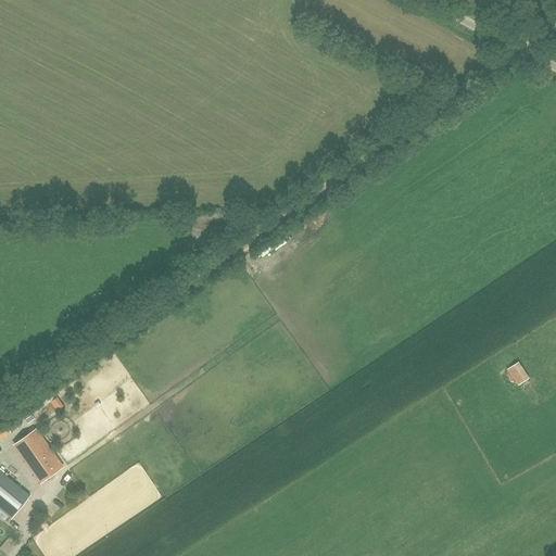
[(518,387),(528,379),(517,364),(507,370),(518,387)]
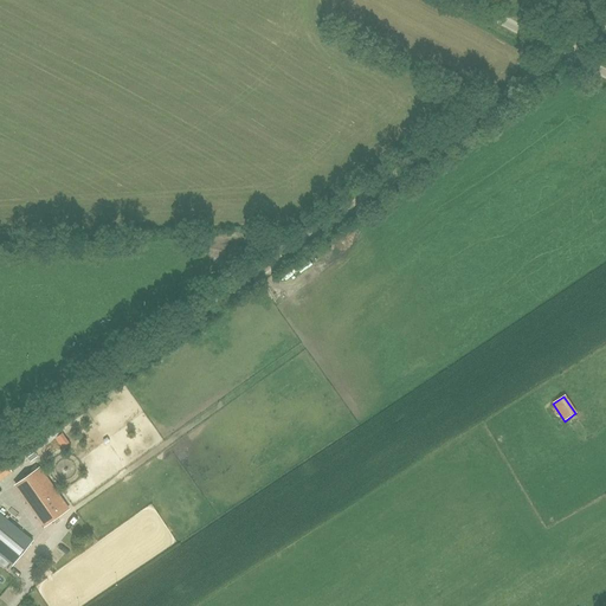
[(52,440),(38,451),(44,458),(58,447),(52,440)]
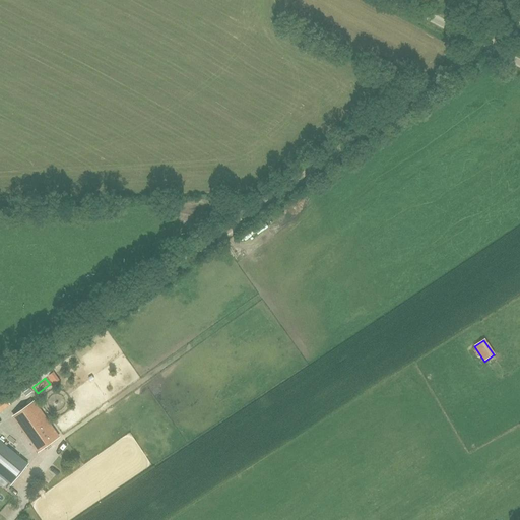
[(33,389),(23,394),(25,398),(35,394),(33,389)]
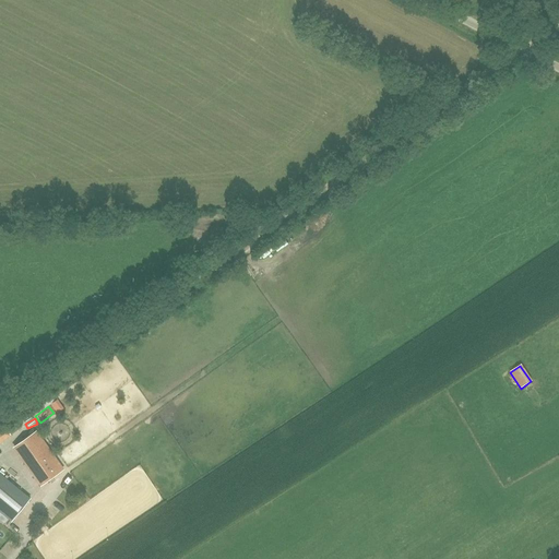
[(6,427),(0,430),(0,442),(11,436),(6,427)]
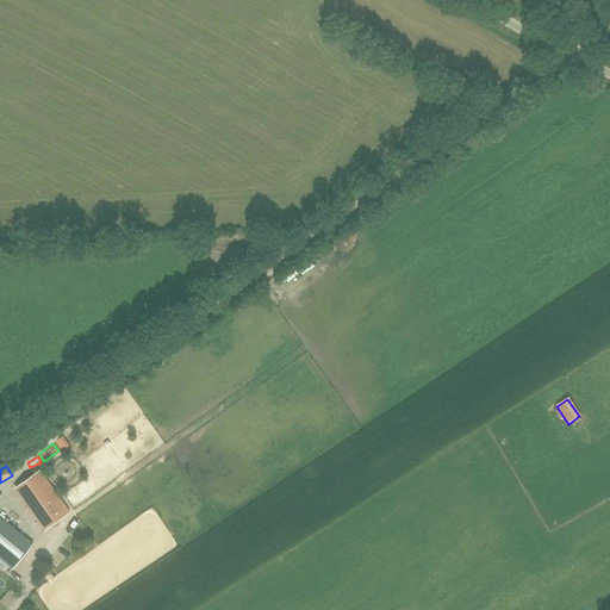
[(69,514),(39,472),(16,489),(45,530),(69,514)]
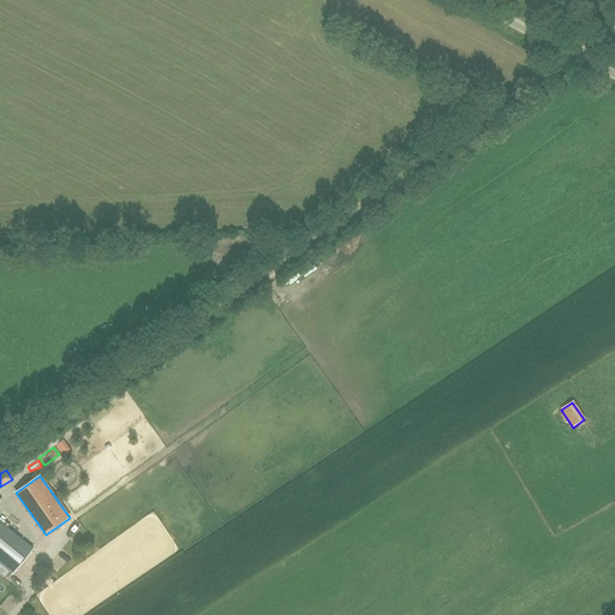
[(0,562),(13,574),(35,549),(0,519),(0,562)]
